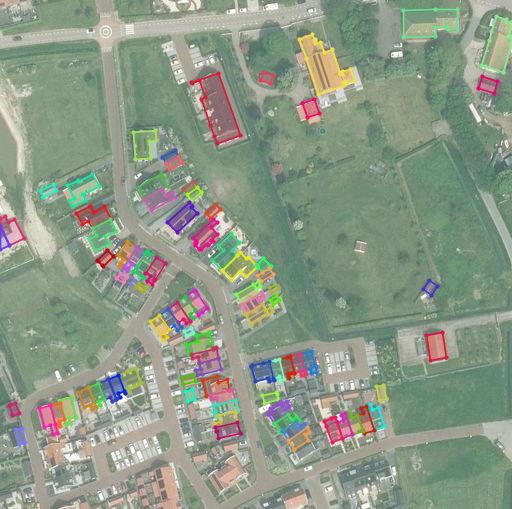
[(53,434),(46,436),(48,444),(58,441),(57,433),(53,434)]
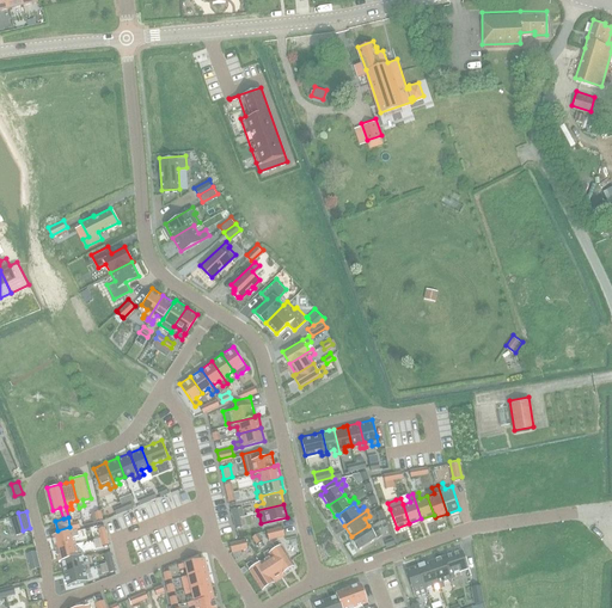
[(265,528),(268,538),(285,534),(282,524),(265,528)]
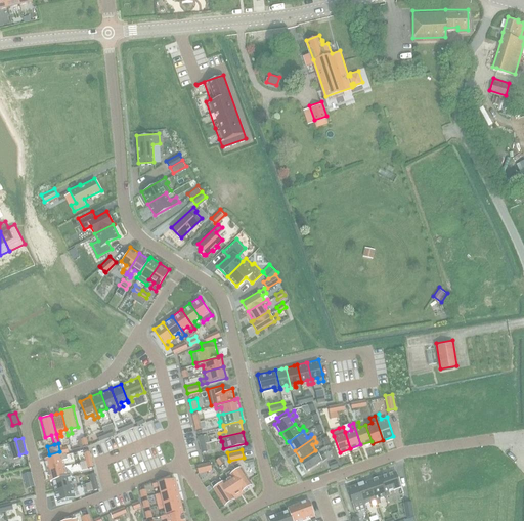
[(315,449),(315,450),(301,460),(299,461),(305,470),(326,457),(323,452),(319,456),(315,449)]
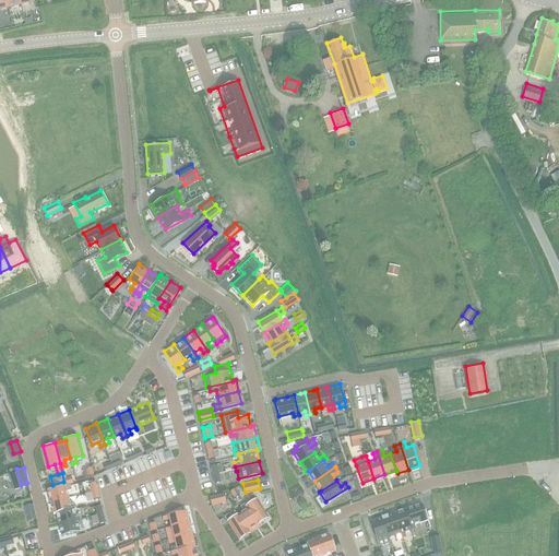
[(70,482),(47,487),(50,499),(68,495),(67,488),(71,487),(70,482)]
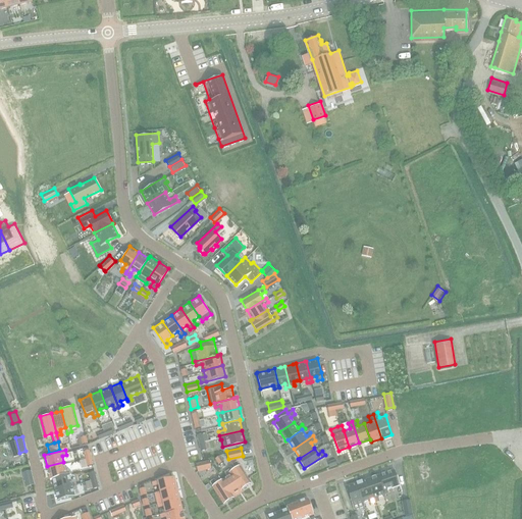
[(215,456),(219,463),(223,460),(219,453),(215,456)]
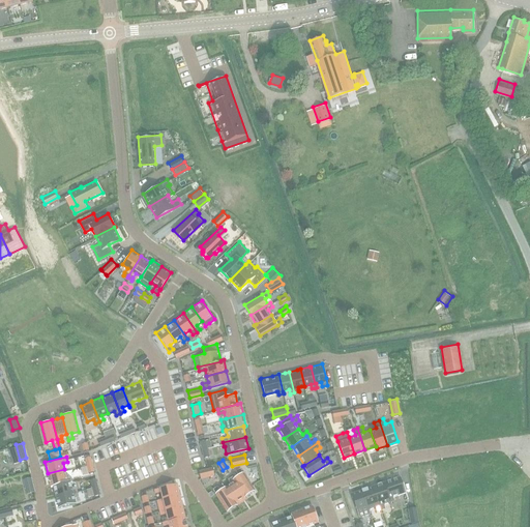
[(198,469),(200,476),(214,473),(212,466),(198,469)]
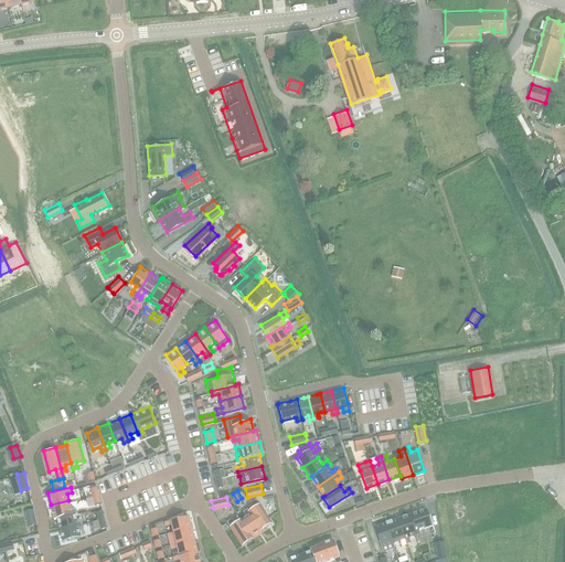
[(248,509),(260,528),(270,520),(259,502),(256,497),(251,500),(254,506),(248,509)]
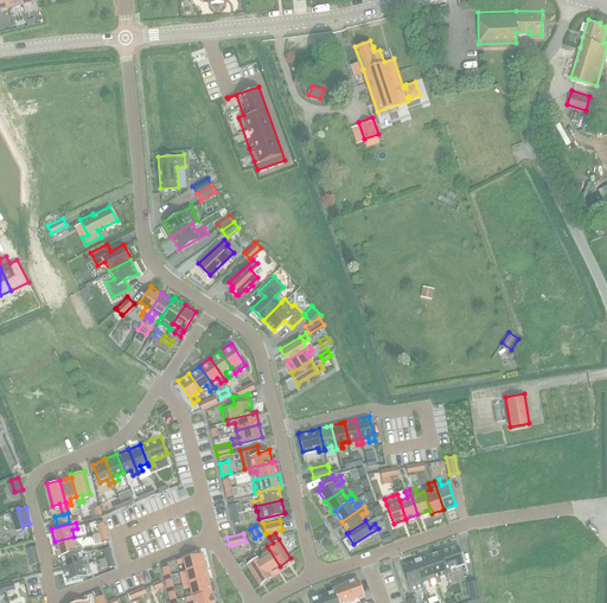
[(74,537),(55,541),(58,555),(61,555),(81,549),(82,549),(81,543),(76,544),(74,537)]
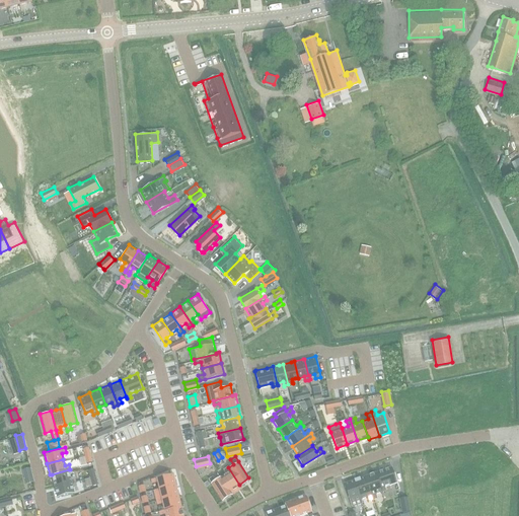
[(221,475),(231,493),(232,492),(230,490),(239,485),(228,467),(227,464),(223,467),(226,471),(221,475)]
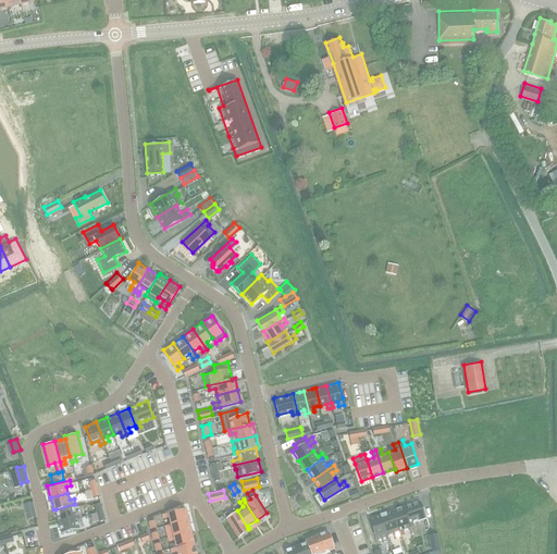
[(421,499),(403,505),(410,526),(413,524),(412,520),(426,515),(421,499)]
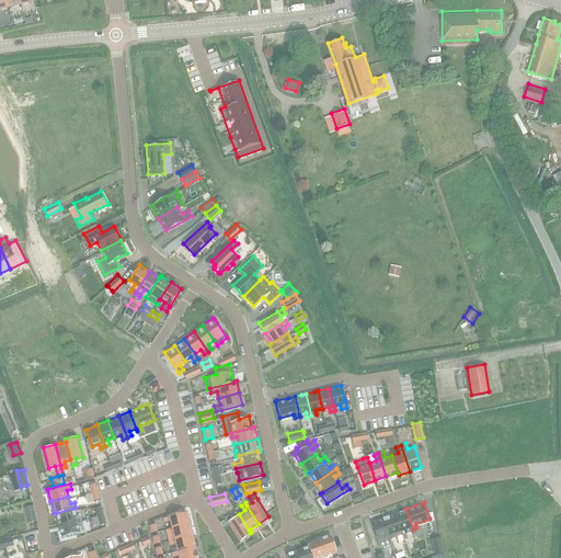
[(32,503),(24,505),(26,513),(34,511),(32,503)]
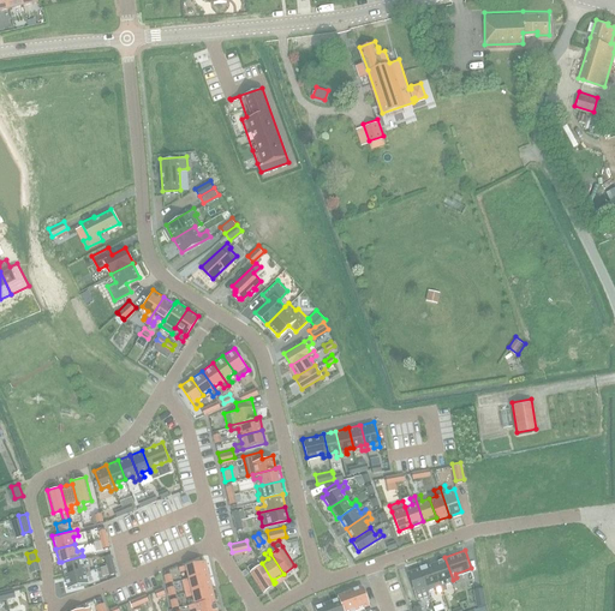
[(82,556),(61,562),(65,574),(89,568),(88,562),(83,563),(82,556)]
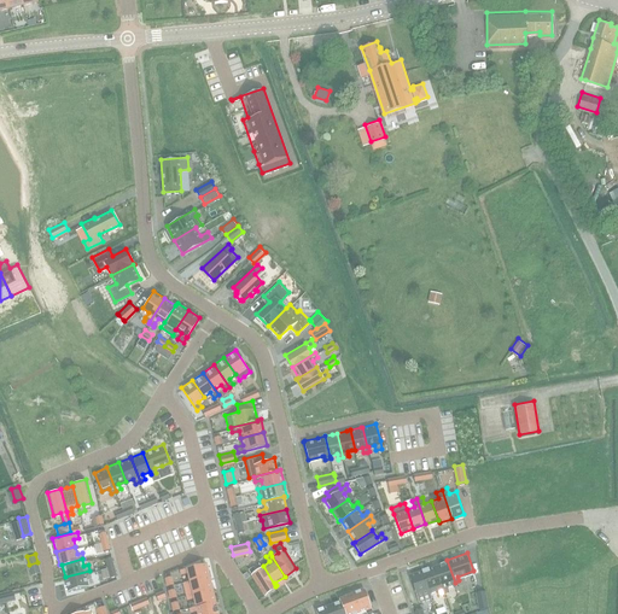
[(447,560),(435,565),(444,591),(449,590),(447,585),(455,583),(447,560)]
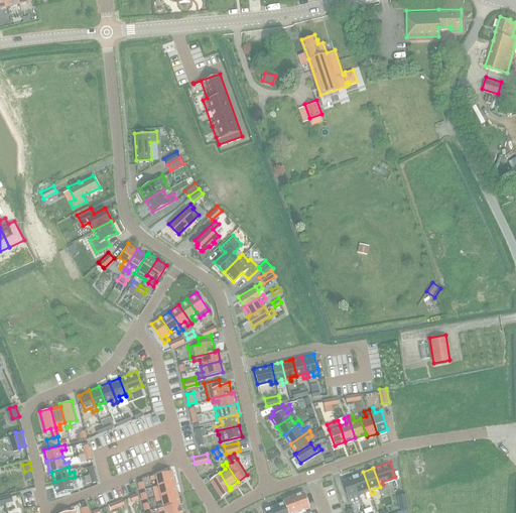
[(158,484),(174,480),(171,469),(150,474),(151,479),(156,478),(158,484)]
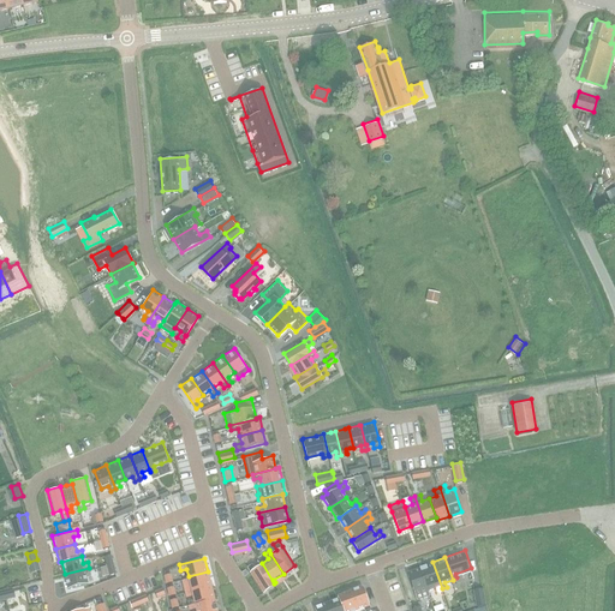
[(263,591),(274,583),(262,563),(255,567),(251,562),(246,564),(263,591)]
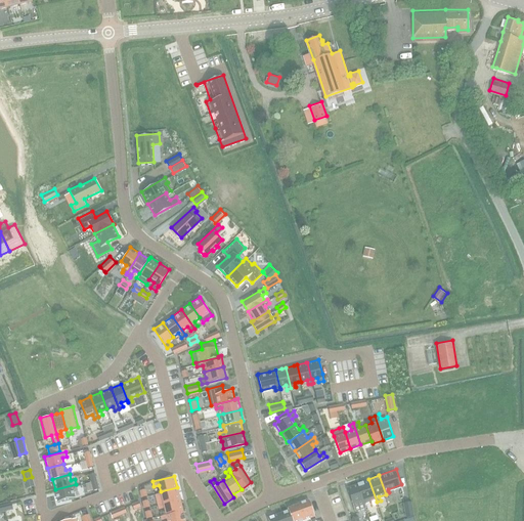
[(368,479),(358,482),(364,502),(369,500),(372,504),(377,502),(368,479)]
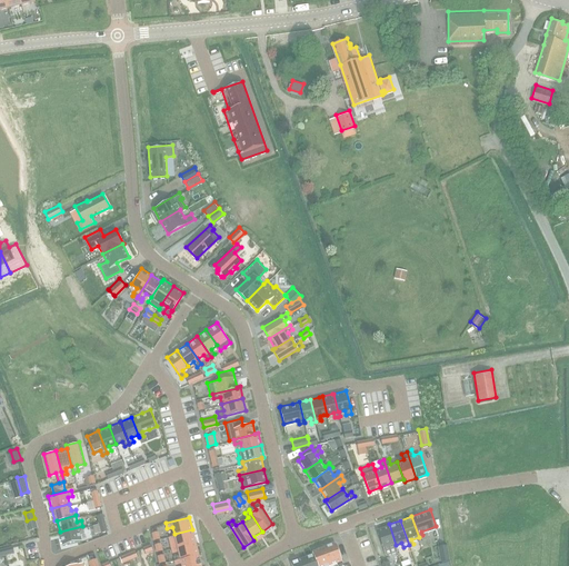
[(389,524),(377,528),(385,554),(397,549),(396,545),(389,524)]
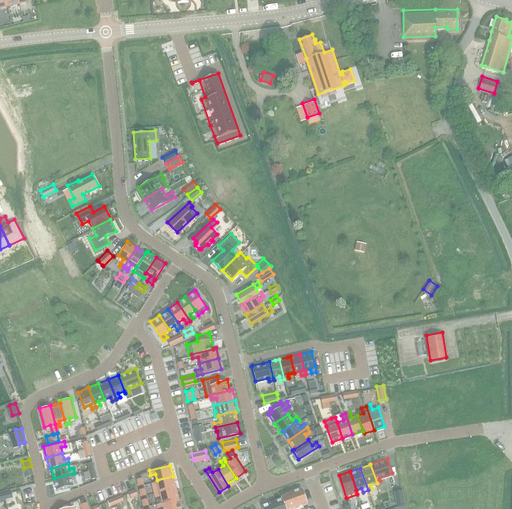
[(74,473),(54,478),(56,489),(73,484),(71,478),(75,477),(74,473)]
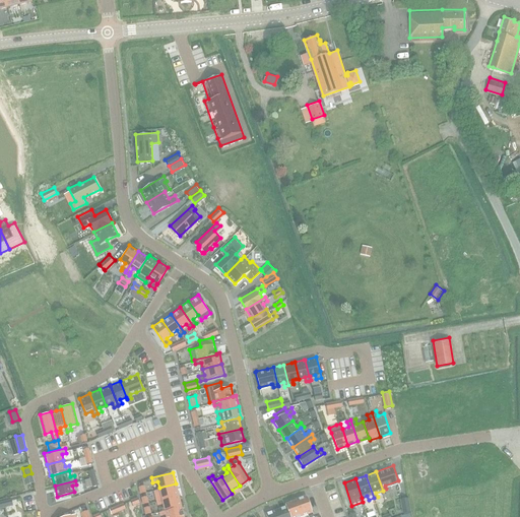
[(176,483),(159,488),(153,489),(156,500),(179,494),(176,483)]
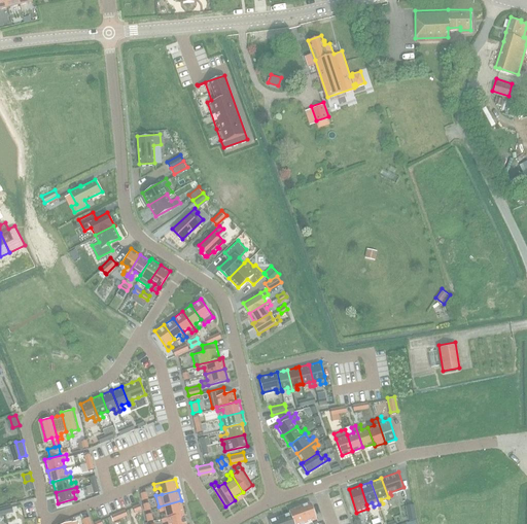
[(160,511),(165,510),(167,516),(183,512),(181,500),(159,507),(160,511)]
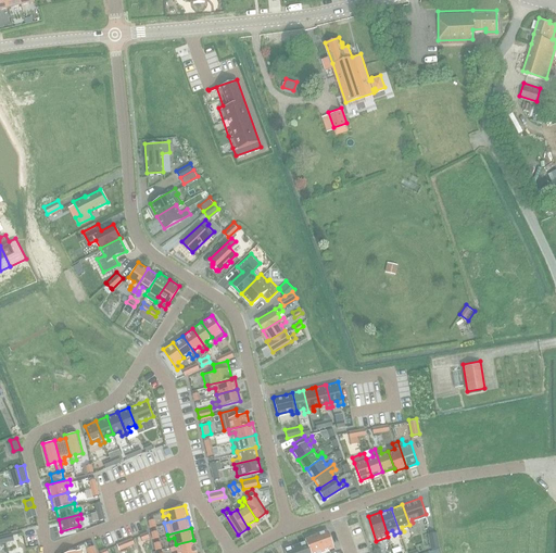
[(316,532),(324,551),(330,548),(331,552),(336,550),(328,528),(316,532)]
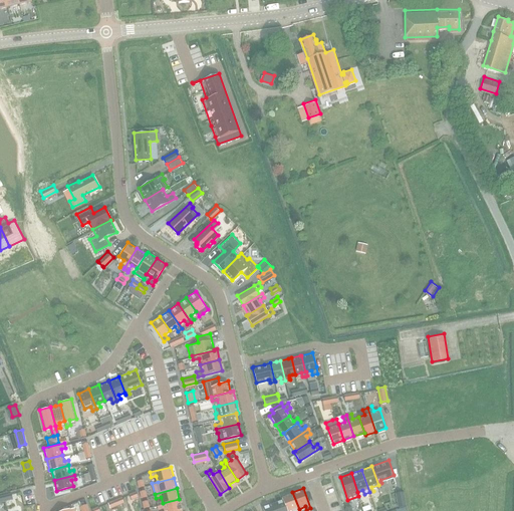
[(403,490),(396,491),(399,506),(406,504),(403,490)]
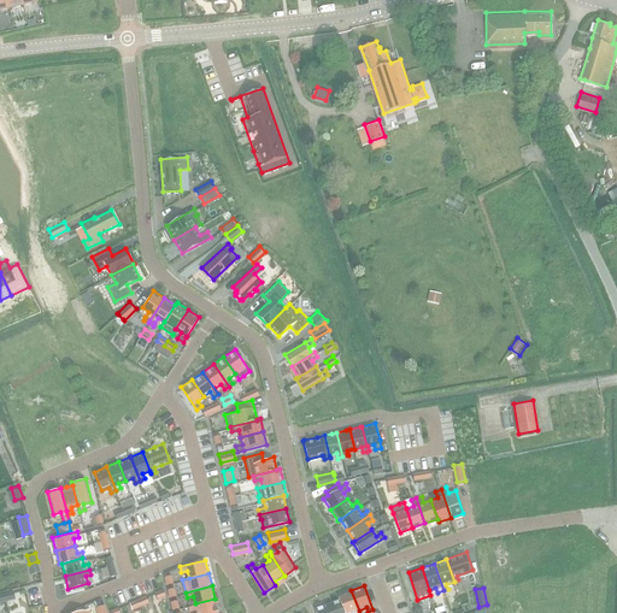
[(351,612),(359,611),(351,590),(339,595),(345,612),(351,612)]
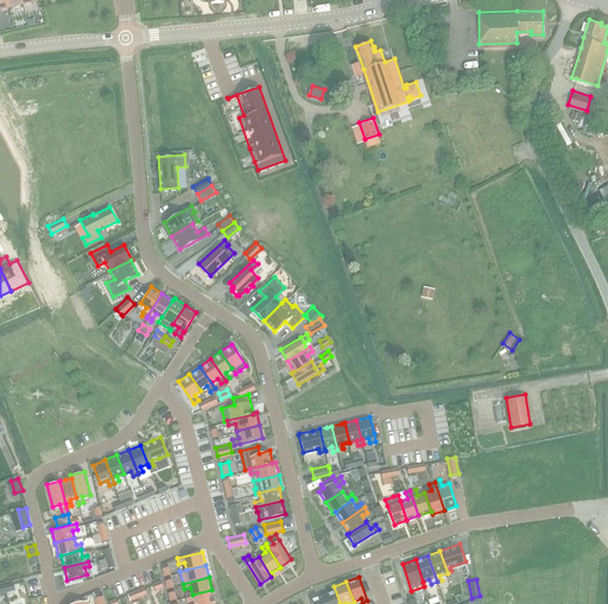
[(188,602),(194,599),(194,603),(207,603),(215,602),(211,590),(192,595),(185,596),(188,602)]
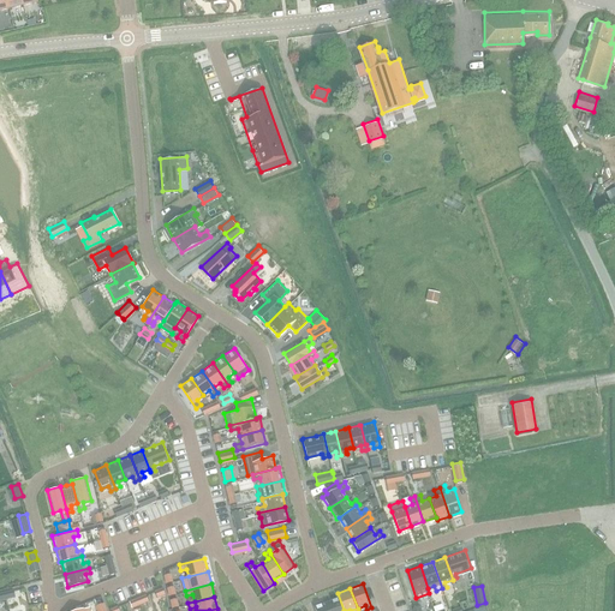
[(342,610),(338,597),(327,600),(329,610),(342,610)]
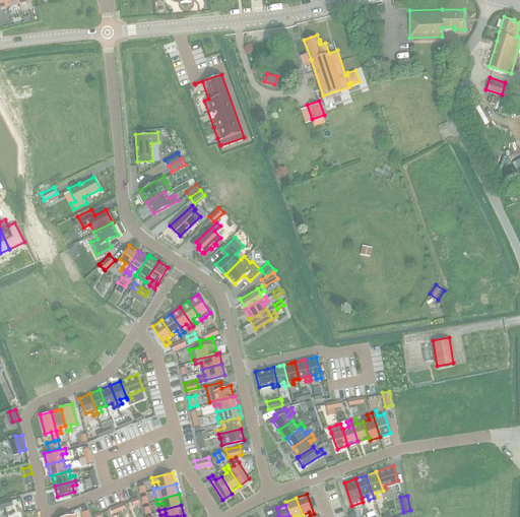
[(89,516),(87,508),(80,510),(82,516),(89,516)]
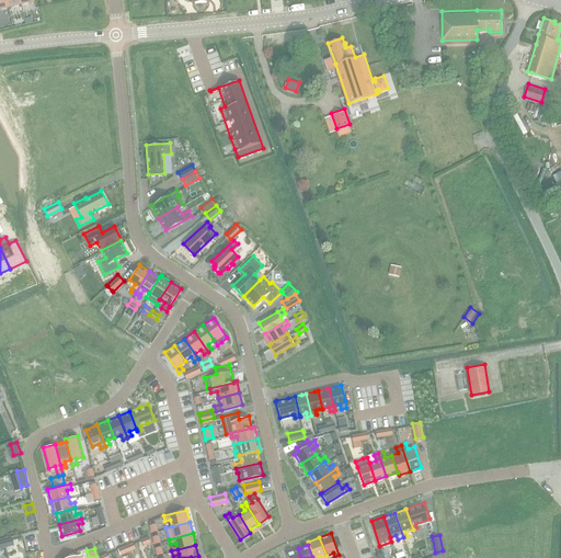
[(300,557),(298,548),(286,553),(287,557),(300,557)]
